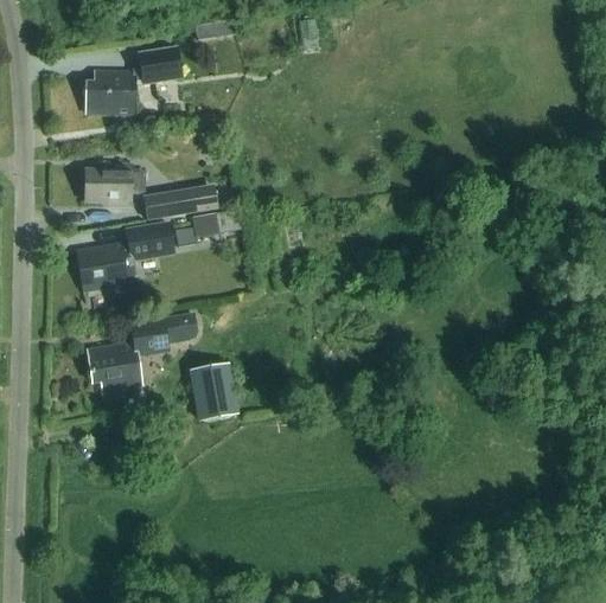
[(233,20),(197,26),(199,40),(235,34),(233,20)]
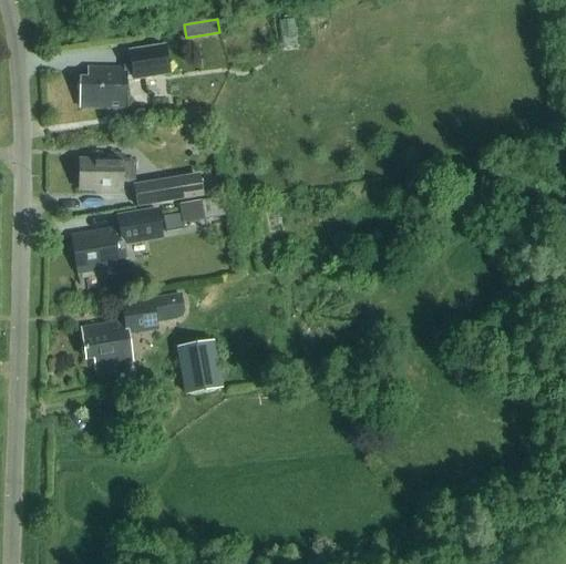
[(126,62),(126,65),(89,65),(89,75),(82,75),(82,81),(79,82),(79,88),(81,90),(81,106),(125,108),(125,80),(172,72),(166,42),(130,49),(131,61),(126,62)]
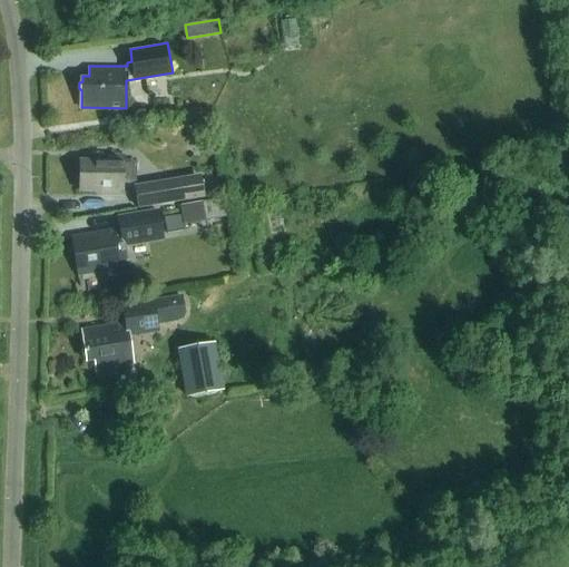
[(124,194),(124,181),(135,182),(136,159),(125,159),(125,154),(111,154),(111,159),(81,158),(80,191),(102,191),(102,194),(124,194)]
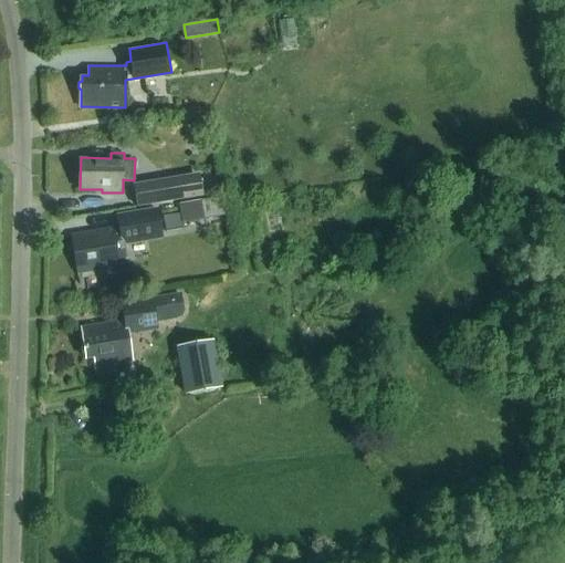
[(135,183),(138,205),(205,195),(201,173),(135,183)]
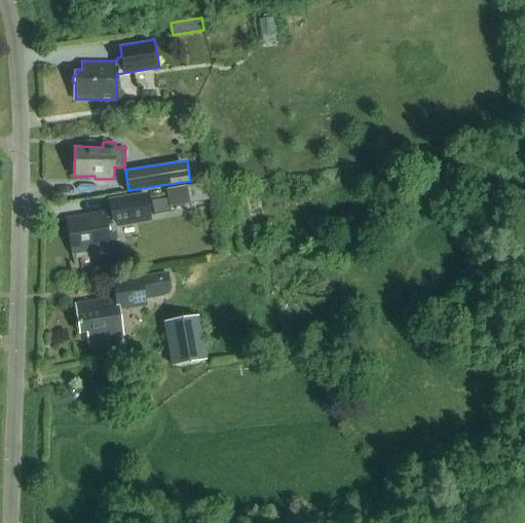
[(171,204),(211,198),(209,181),(169,187),(171,204)]
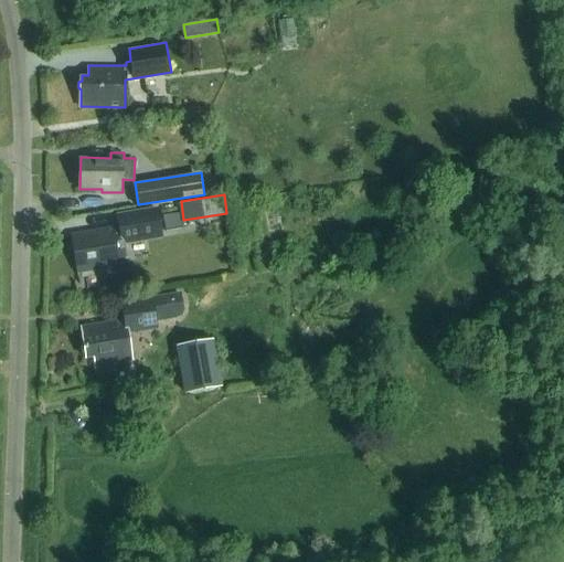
[(118,213),(120,224),(71,233),(78,273),(127,263),(124,242),(163,234),(158,205),(118,213)]
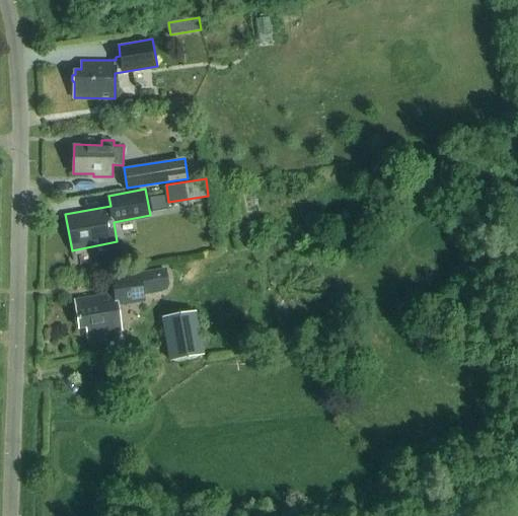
[(120,329),(116,302),(143,295),(142,291),(159,288),(164,285),(167,281),(167,277),(166,272),(163,269),(113,277),(115,293),(74,299),(78,328),(86,327),(87,335),(120,329)]
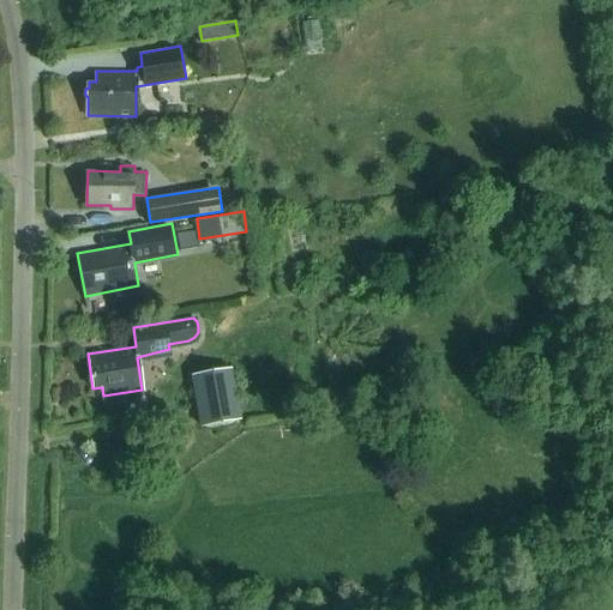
[(203,424),(240,418),(230,368),(194,374),(203,424)]
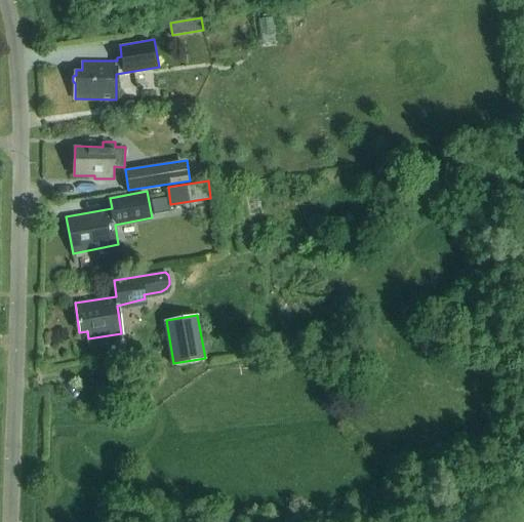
All buildings are outlined.
